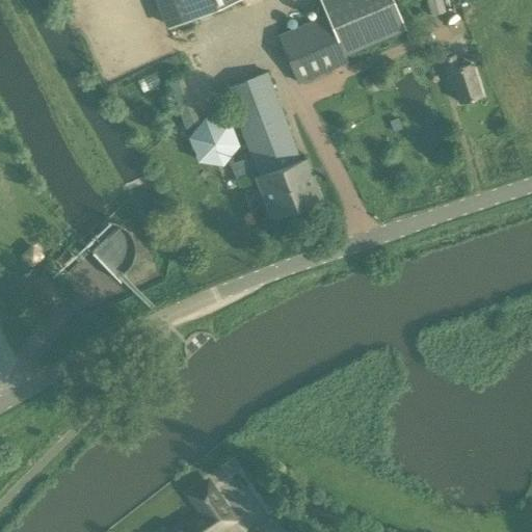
[(157,0),(169,27),(232,0),(157,0)]
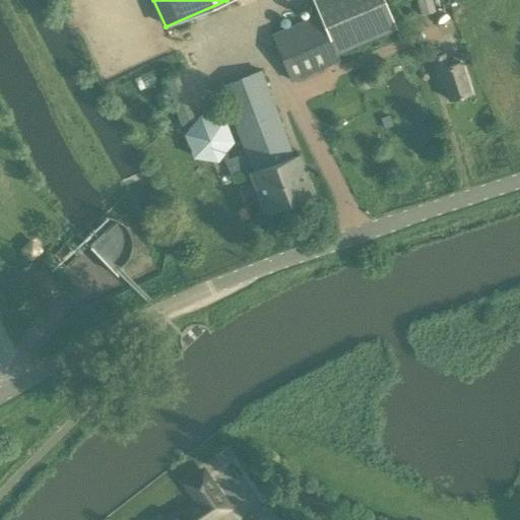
[(430,0),(416,0),(421,14),(434,11),(430,0)]
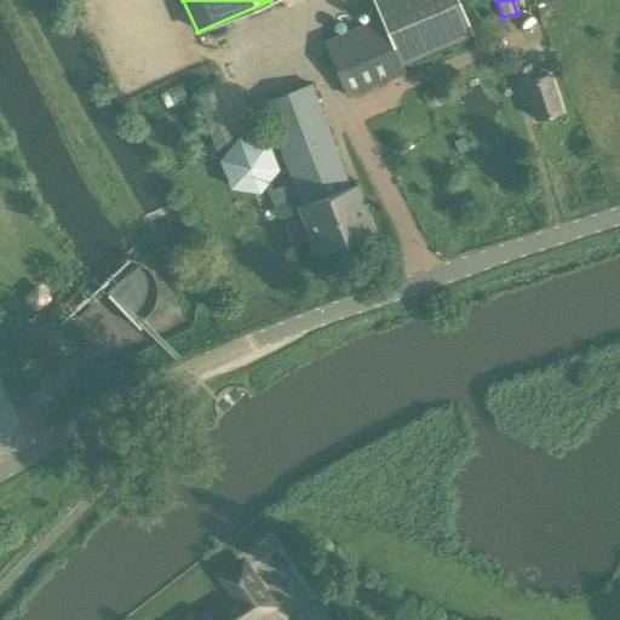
[(379,17),(323,41),(346,97),(403,73),(400,64),(379,17)]
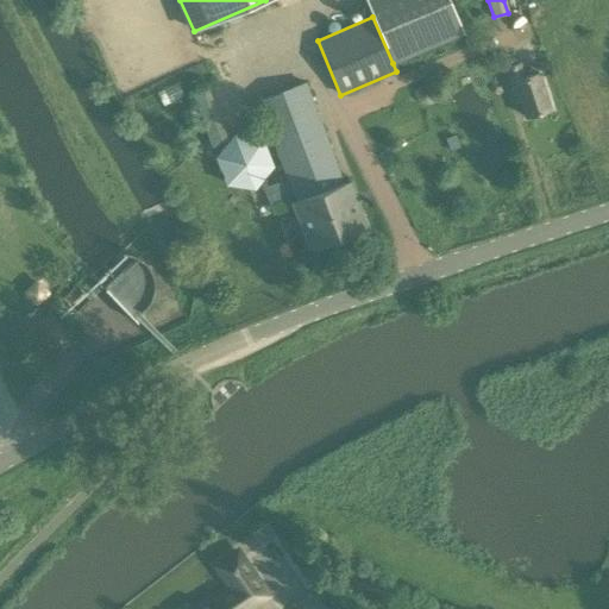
[(548,108),(538,73),(515,80),(512,68),(504,69),(515,102),(520,100),(525,115),(548,108)]
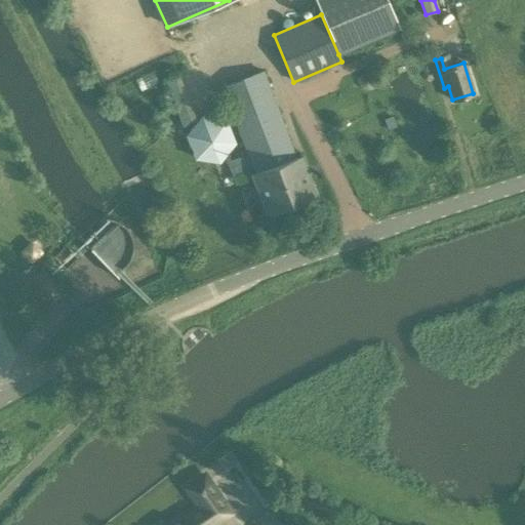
[(301,158),(296,160),(264,72),(221,87),(254,174),(251,175),(267,215),(316,197),(301,158)]
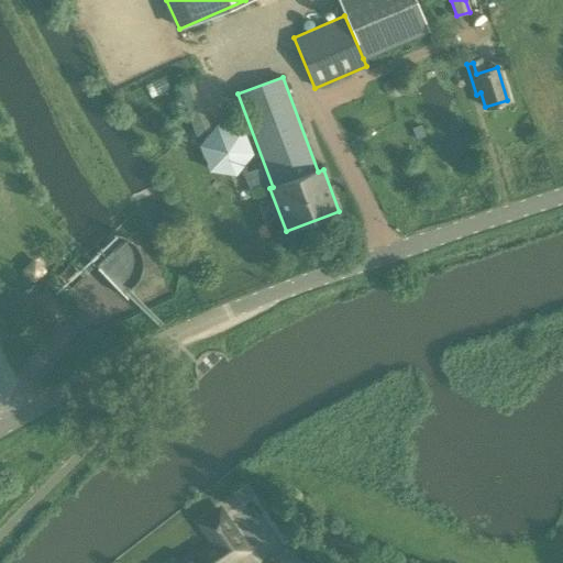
[(242,131),(216,125),(199,146),(209,172),(234,176),(251,155),(242,131)]
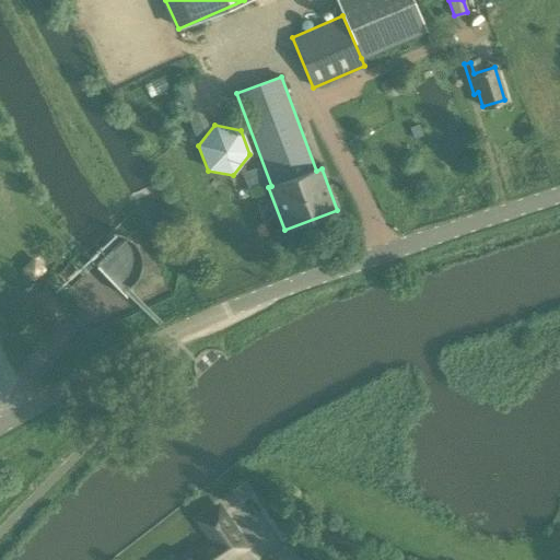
[(127,295),(130,287),(131,284),(133,283),(136,281),(137,279),(138,277),(139,275),(140,271),(141,269),(141,266),(142,264),(142,261),(141,258),(141,256),(140,253),(139,251),(138,248),(137,246),(136,244),(133,242),(131,240),(130,238),(128,236),(125,235),(123,234),(120,233),(118,233),(115,232),(116,231),(114,231),(112,232),(112,233),(126,237),(96,266),(126,296),(127,295)]
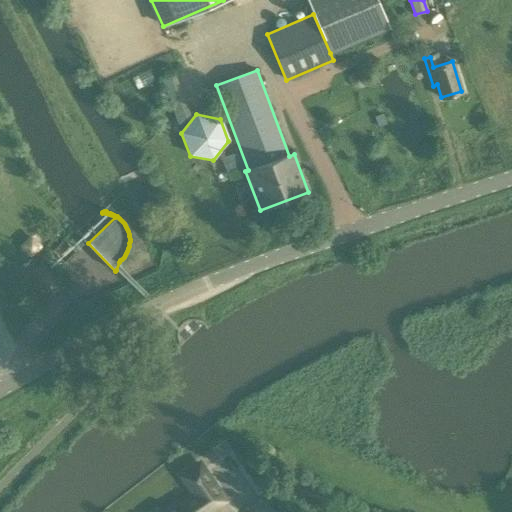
[(204,511),(224,497),(199,463),(181,476),(194,493),(168,511),(204,511)]
